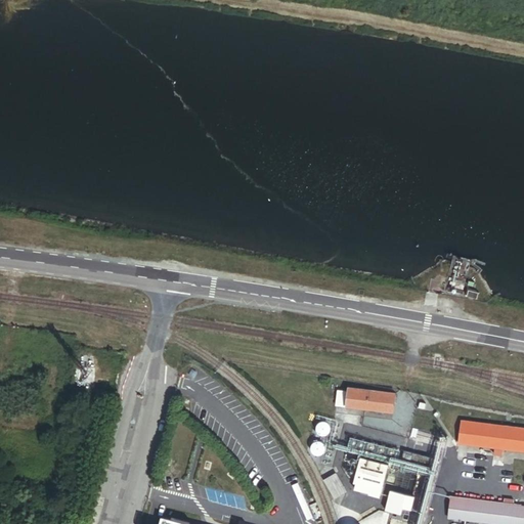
[(475,291),(467,288),(465,296),(476,299),(477,293),(475,292),(475,291)]
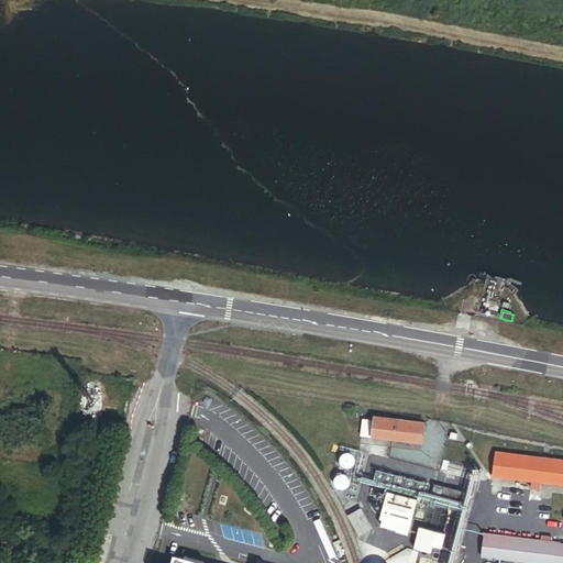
[(373,439),(423,443),(426,422),(375,418),(373,439)]
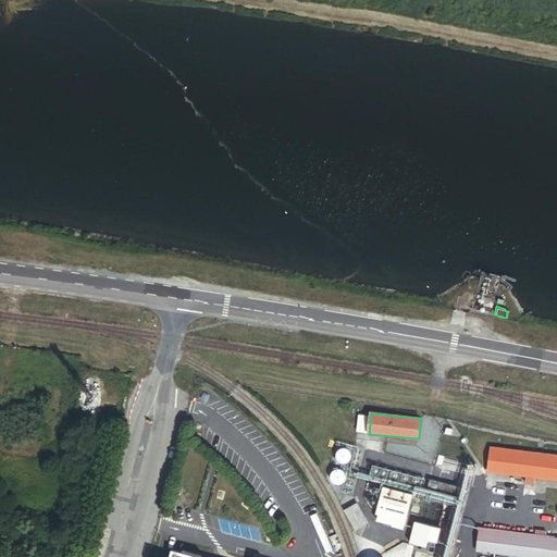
[(350,460),(353,459),(354,457),(354,454),(353,453),(351,450),(350,449),(348,448),(346,448),(344,448),(342,450),(341,452),(339,454),(339,456),(341,458),(342,460),(344,461),(346,462),(348,461),(350,460)]
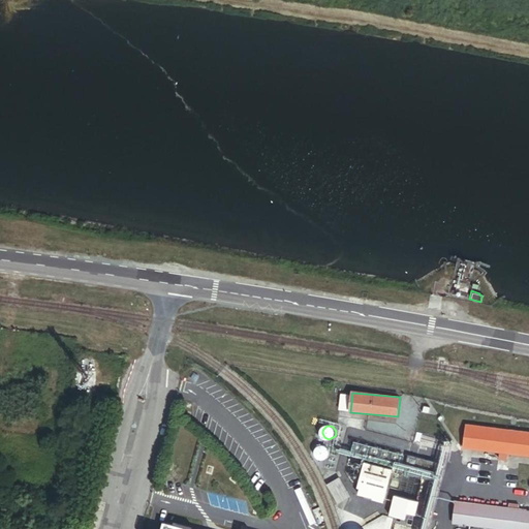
[(528,456),(528,434),(467,428),(465,448),(500,453),(499,460),(508,461),(508,455),(528,456)]
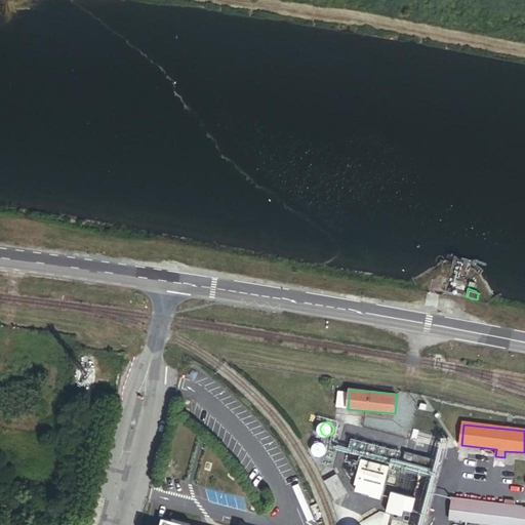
[(324,454),(326,452),(326,450),(327,448),(326,446),(325,444),(323,443),(322,442),(320,442),(318,443),(316,444),(315,446),(314,448),(314,450),(315,452),(316,454),(318,455),(320,455),(322,455),(324,454)]
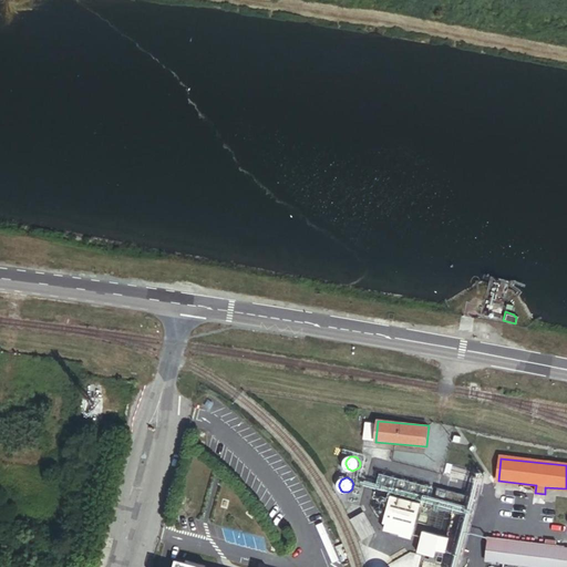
[(440,509),(444,491),(418,485),(414,498),(433,504),(432,507),(440,509)]
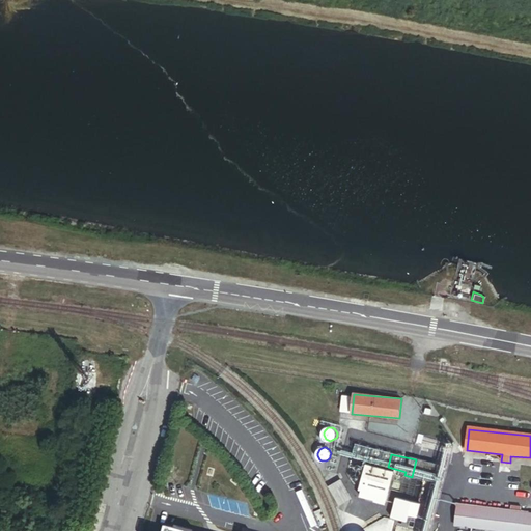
[(439,483),(443,467),(416,459),(412,477),(439,483)]
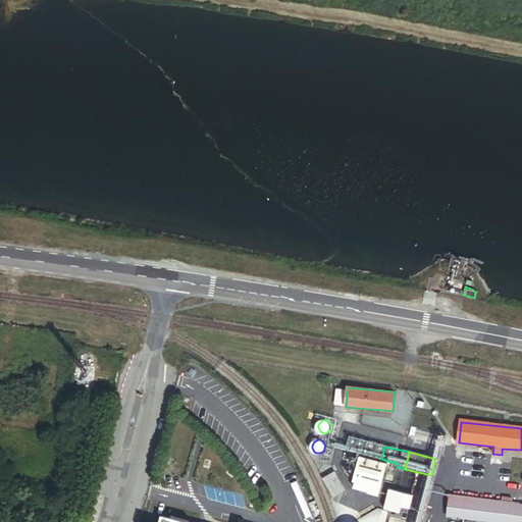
[(387,464),(360,456),(351,489),(379,497),(387,464)]
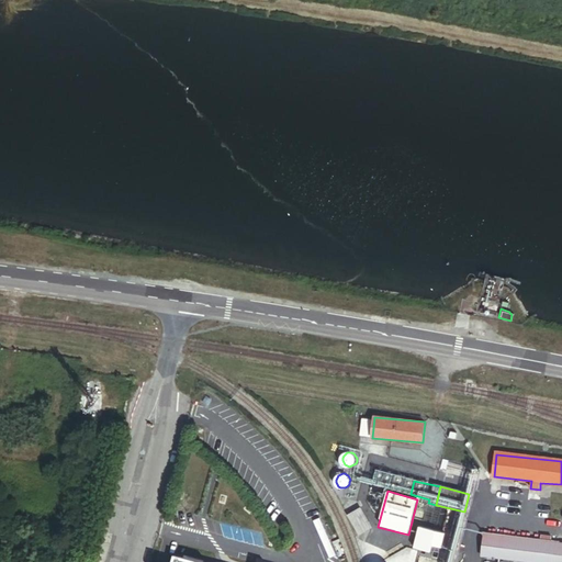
[(361,506),(346,514),(358,536),(372,528),(361,506)]
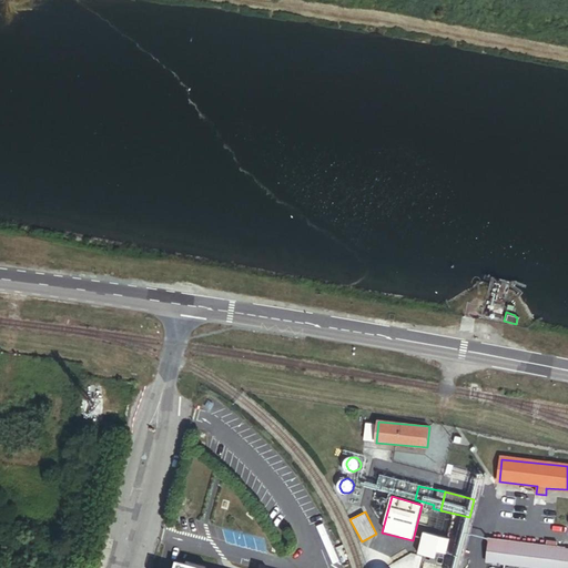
[(429,556),(434,535),(424,533),(419,554),(429,556)]
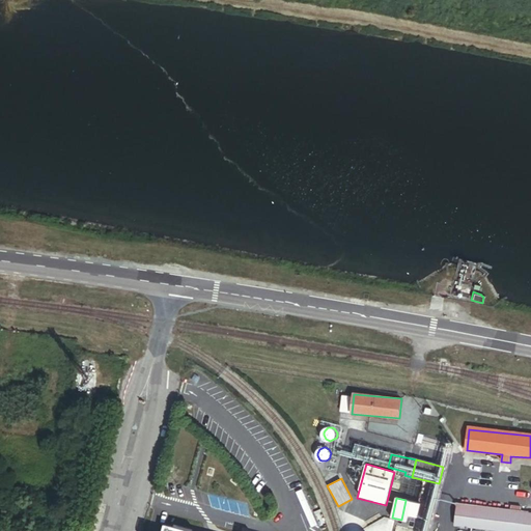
[(418,519),(421,504),(406,500),(401,520),(408,521),(409,516),(418,519)]
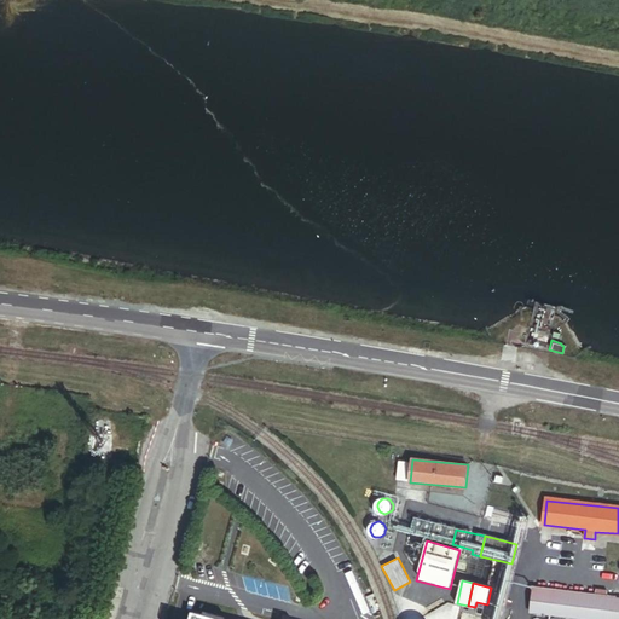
[(618,618),(618,599),(608,599),(608,590),(597,589),(596,595),(534,589),(532,614),(583,618),(618,618)]
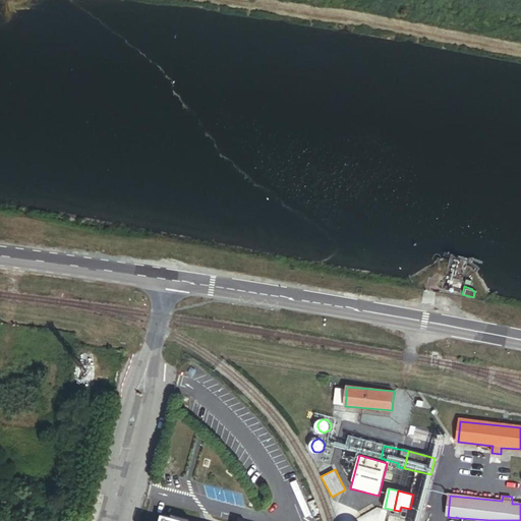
All buildings are outlined.
